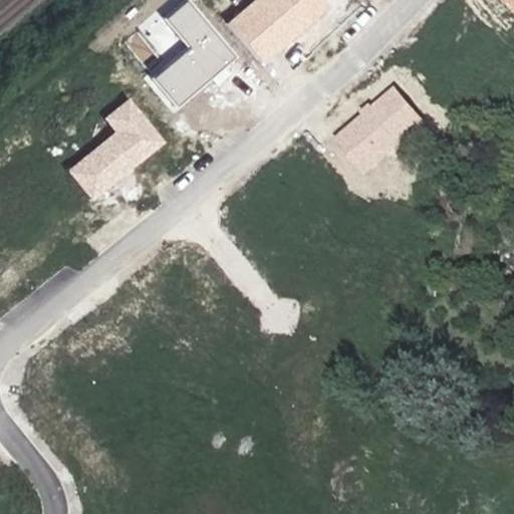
[(267,66),(330,9),(322,0),(256,0),(228,24),(267,66)]
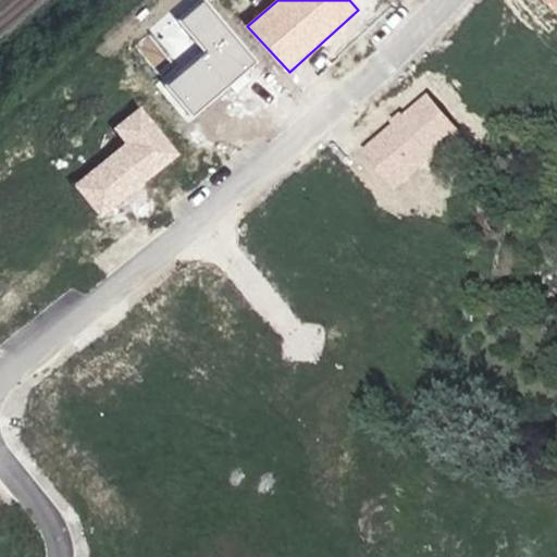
[(556,0),(546,0),(556,10),(556,0)]
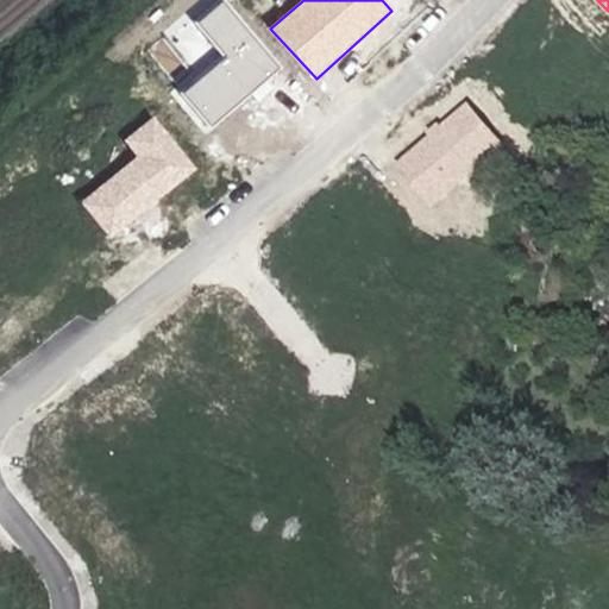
[(283,69),(224,2),(199,24),(228,58),(184,94),(214,129),(283,69)]
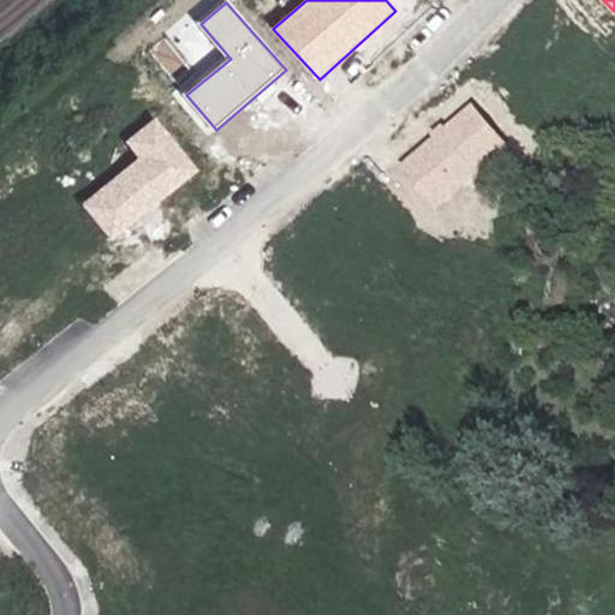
[(511,147),(471,100),(399,163),(437,209),(511,147)]
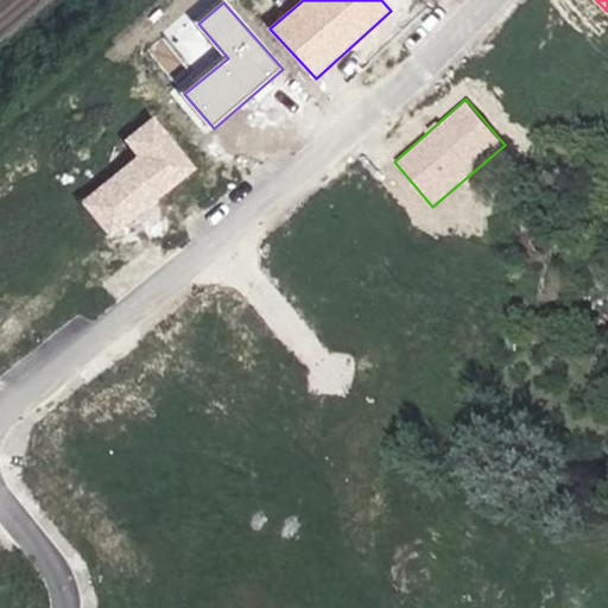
[(197,169),(154,115),(124,140),(137,157),(80,203),(111,239),(197,169)]
